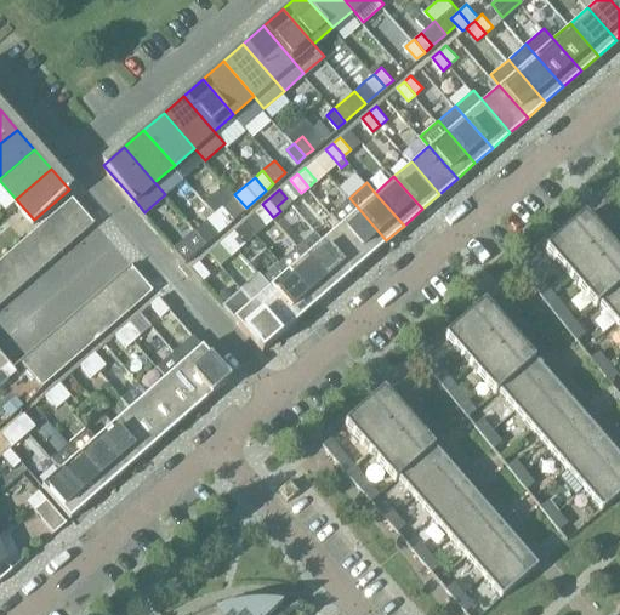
[(73,194),(62,204),(84,229),(96,220),(95,218),(95,220),(73,194)]
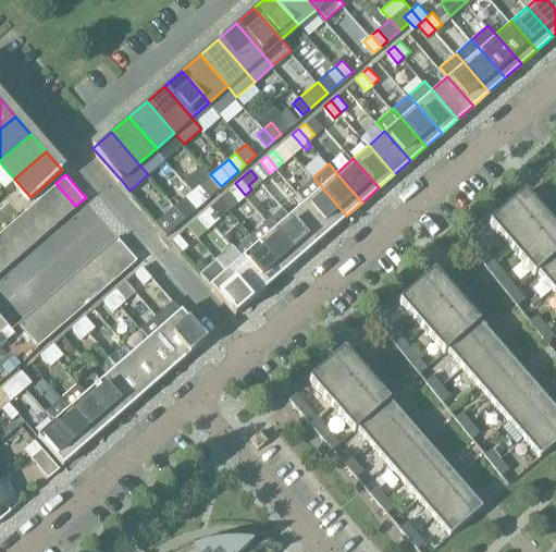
[(210,174),(193,189),(202,201),(221,186),(210,174)]
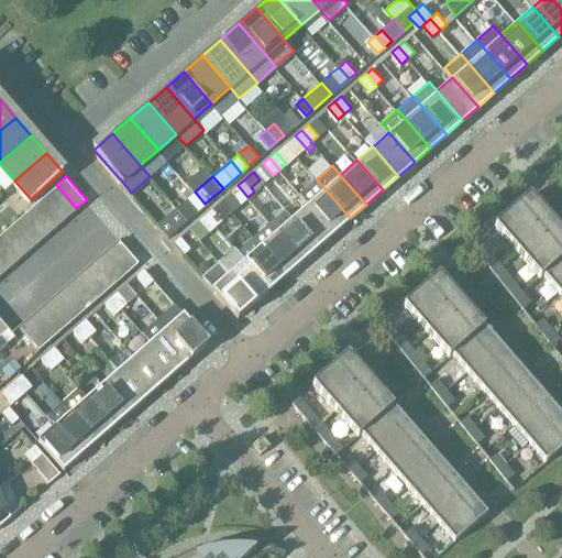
[(300,193),(309,203),(334,232),(350,218),(317,179),(300,193)]
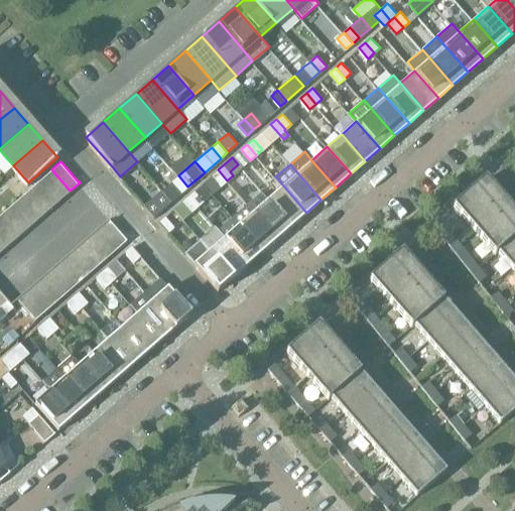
[(51,169),(42,177),(60,199),(70,190),(51,169)]
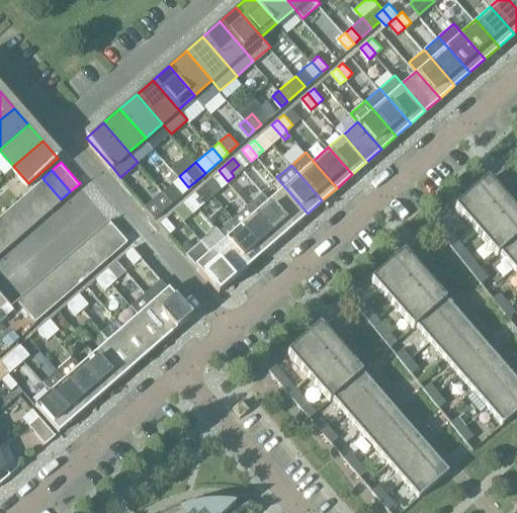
[(228,181),(219,170),(212,175),(223,186),(228,181)]
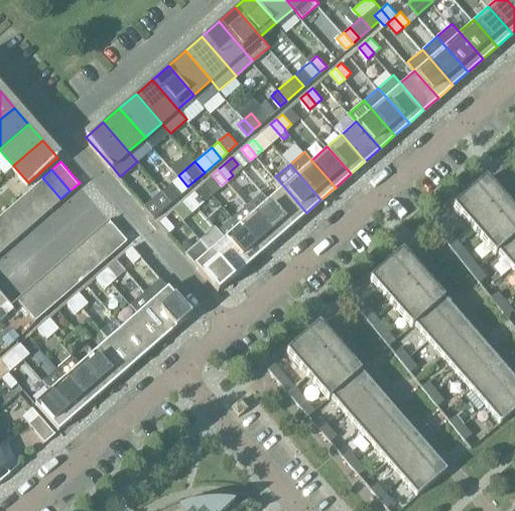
[(172,181),(162,189),(171,201),(187,186),(178,175),(172,181)]
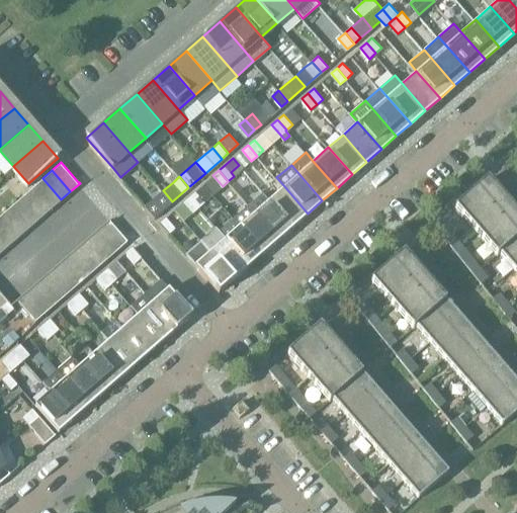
[(455,204),(497,252),(500,249),(516,268),(516,210),(488,177),(455,204)]
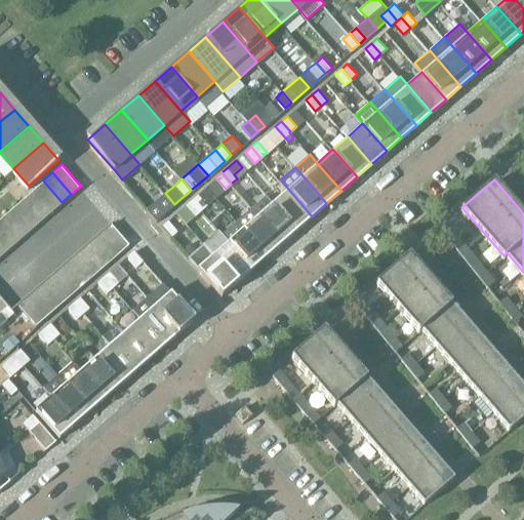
[(43,181),(34,189),(52,210),(62,202),(43,181)]
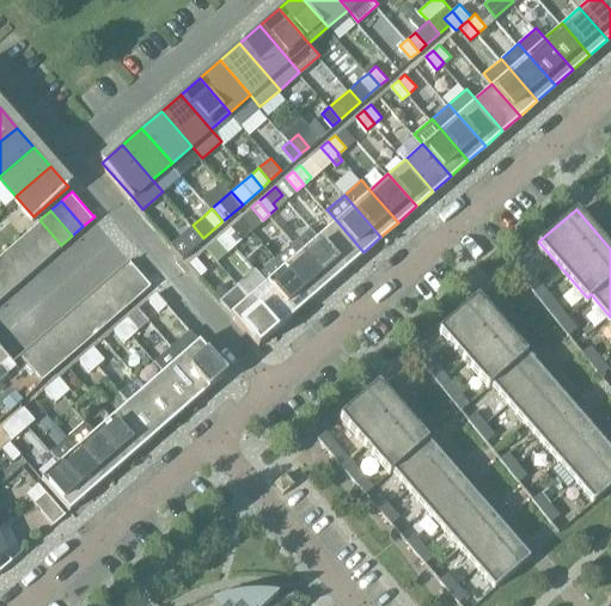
[(231,225),(225,231),(236,244),(242,238),(252,230),(242,216),(231,225)]
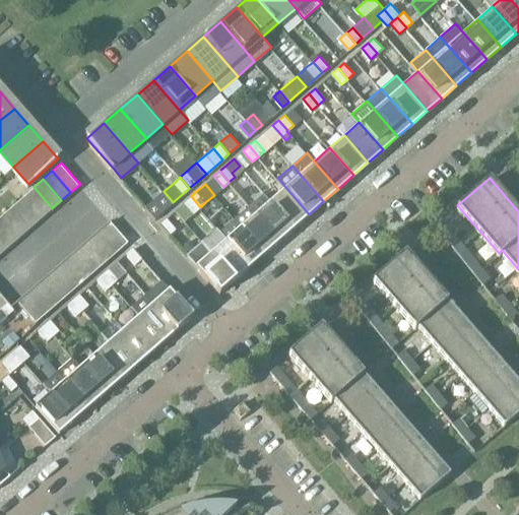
[(34,187),(23,195),(43,216),(52,208),(34,187)]
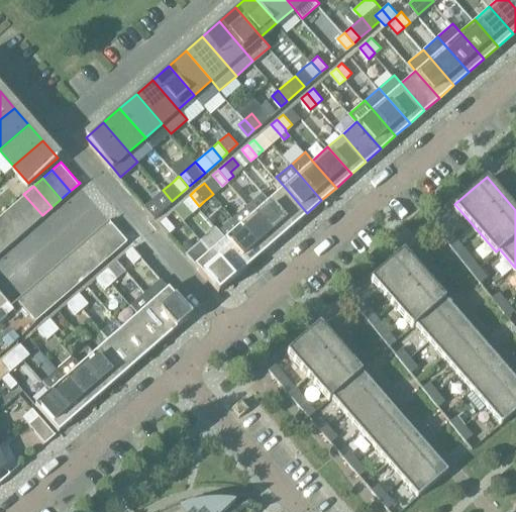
[(284,186),(269,198),(292,225),(307,213),(284,186)]
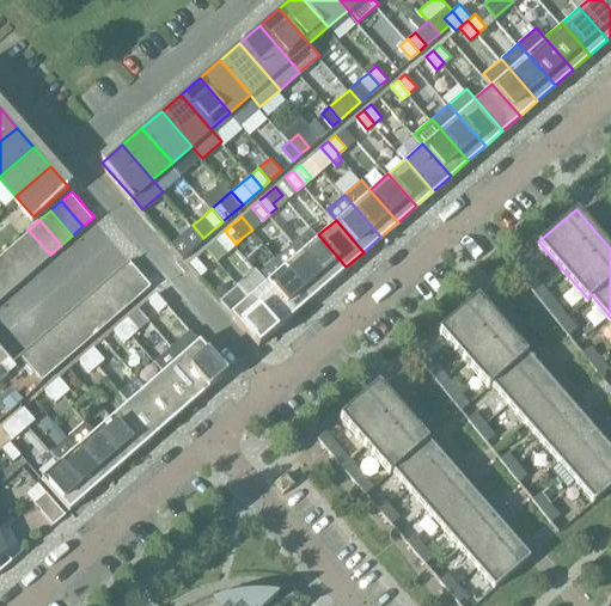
[(191,225),(171,243),(173,245),(176,248),(183,256),(183,255),(191,249),(203,238),(193,225),(191,225)]
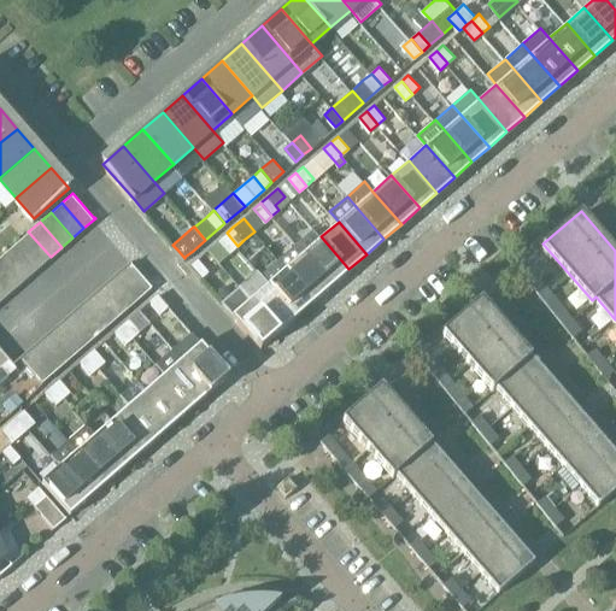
[(314,228),(297,244),(332,285),(348,269),(321,236),(314,228)]
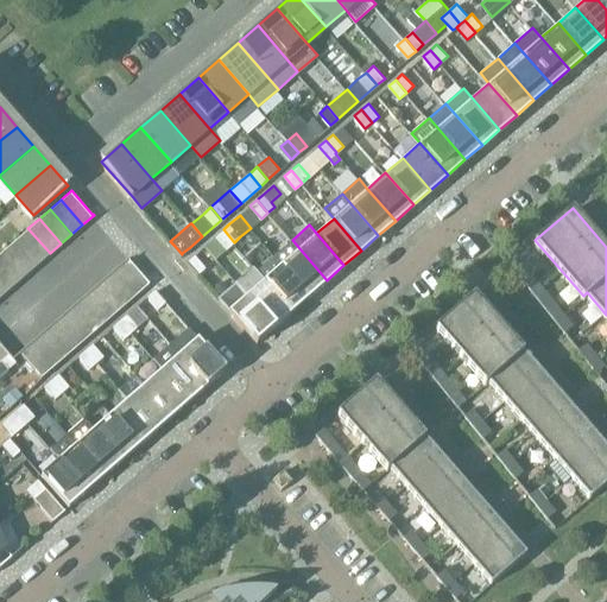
[(27,228),(17,238),(39,263),(50,253),(27,228)]
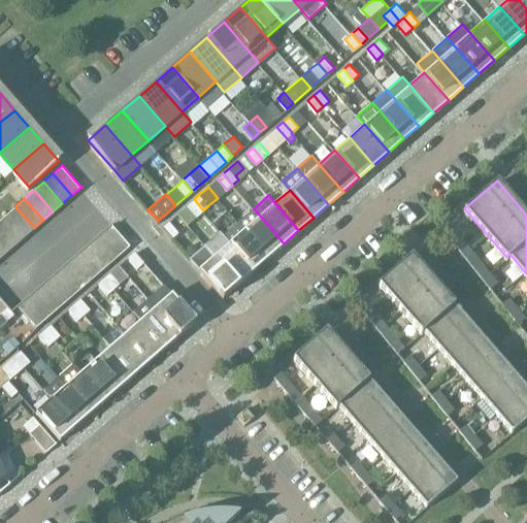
[(203,210),(193,199),(187,204),(197,216),(203,210)]
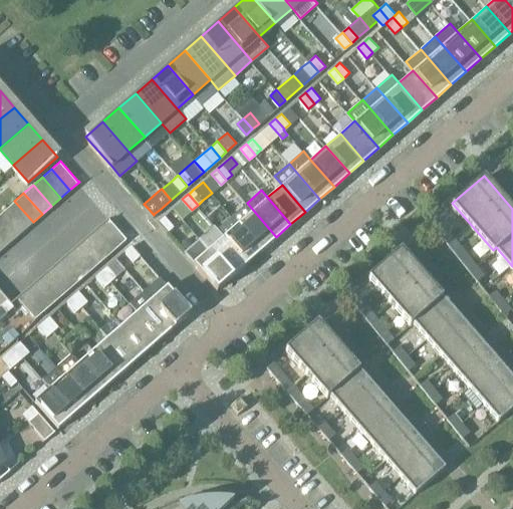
[(14,201),(5,209),(24,230),(33,222),(14,201)]
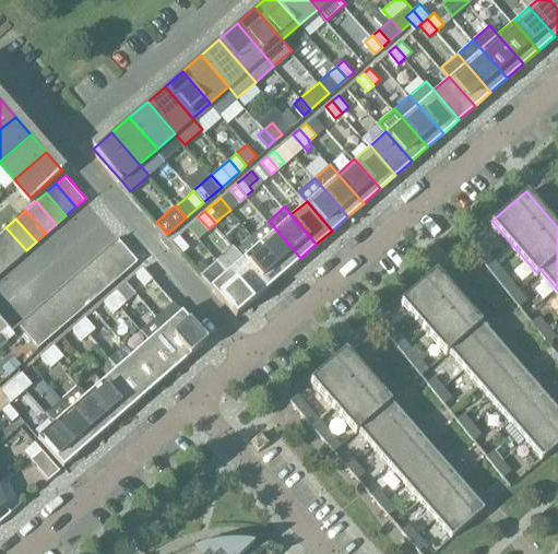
[(269,221),(252,234),(285,271),(300,258),(269,221)]
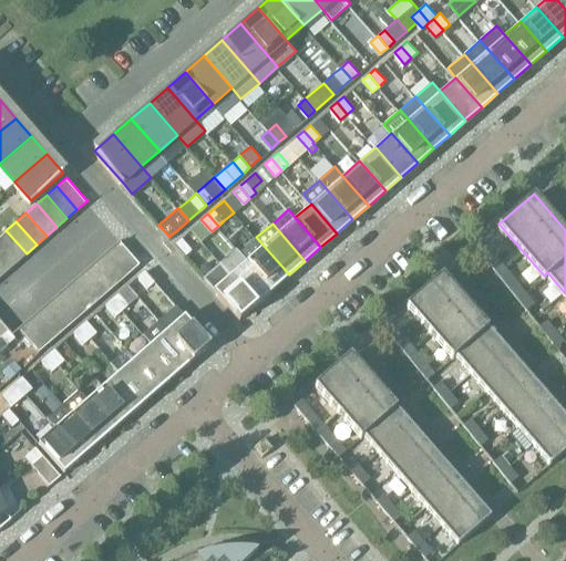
[(6,230),(0,235),(0,242),(16,262),(27,253),(6,230)]
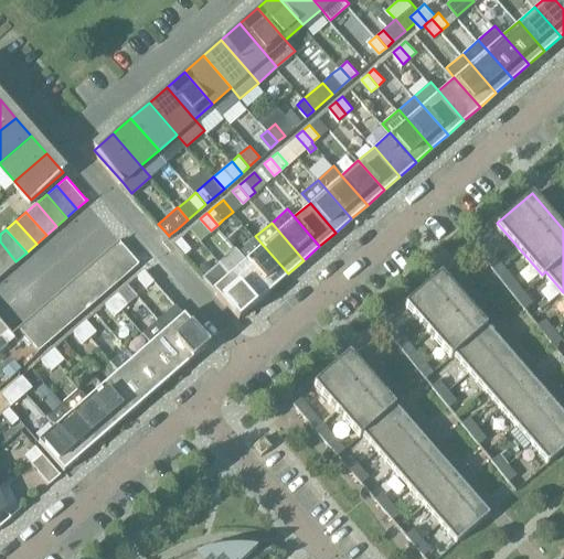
[(191,247),(181,236),(174,242),(184,253),(191,247)]
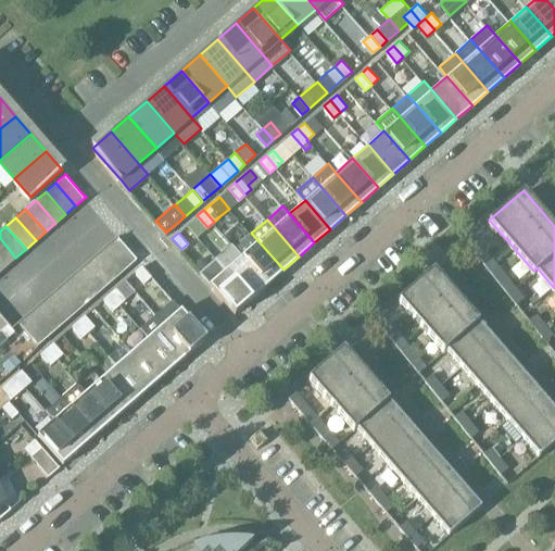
[(236,247),(242,254),(267,284),(284,270),(251,233),(236,247)]
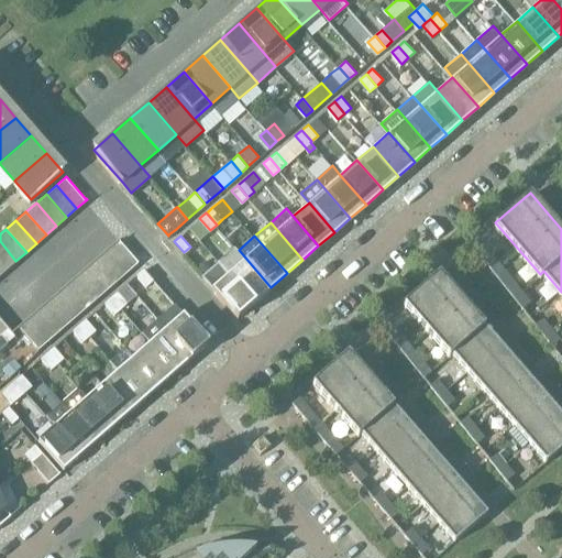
[(119,237),(109,245),(129,270),(139,261),(120,238),(119,237)]
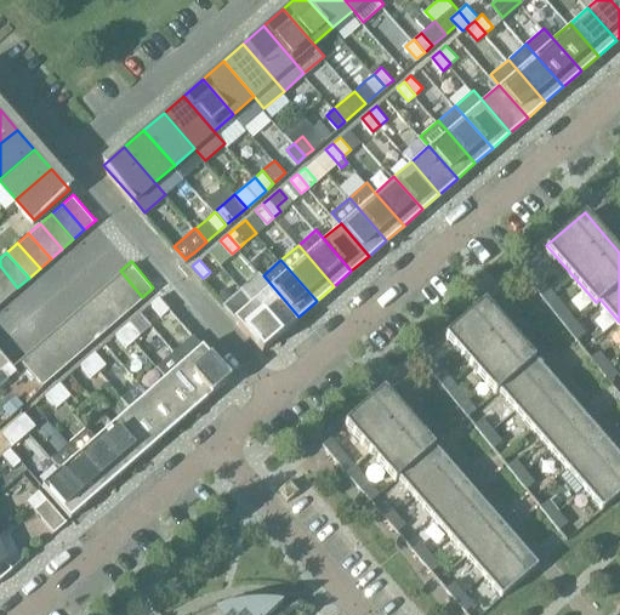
[(532,280),(540,273),(530,261),(522,267),(532,280)]
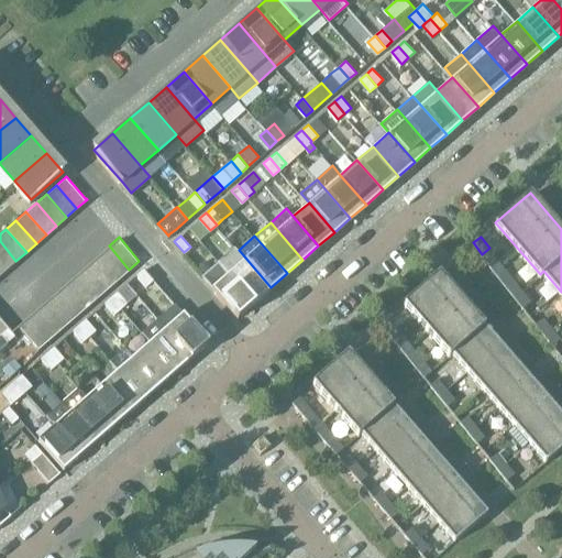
[(0,241),(0,262),(6,269),(15,261),(0,241)]
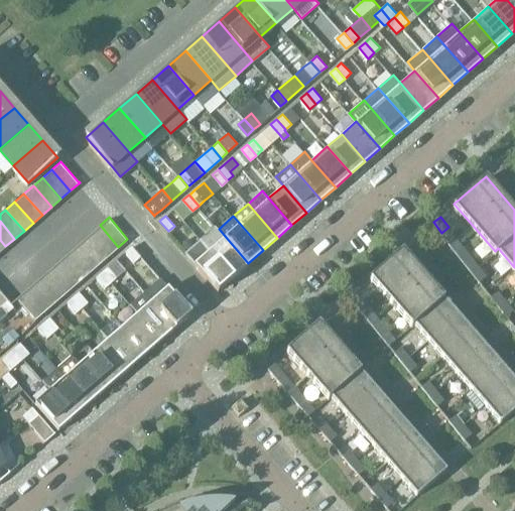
[(100,225),(91,233),(109,254),(118,247),(100,225)]
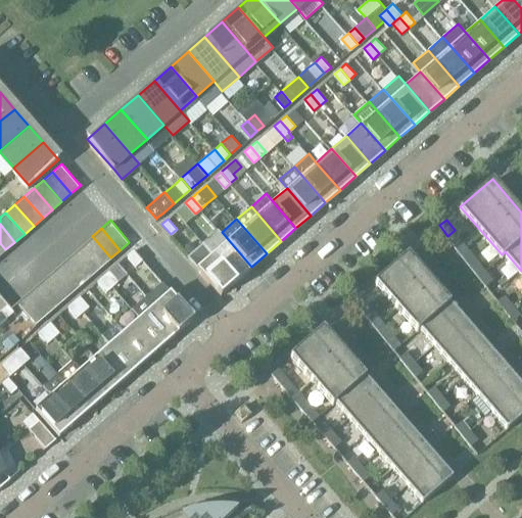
[(455,245),(463,239),(455,230),(447,236),(455,245)]
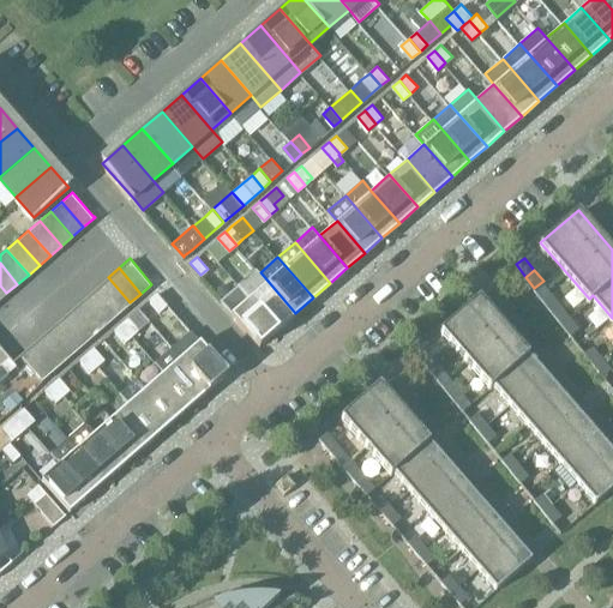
[(108,277),(97,287),(119,312),(130,302),(108,277)]
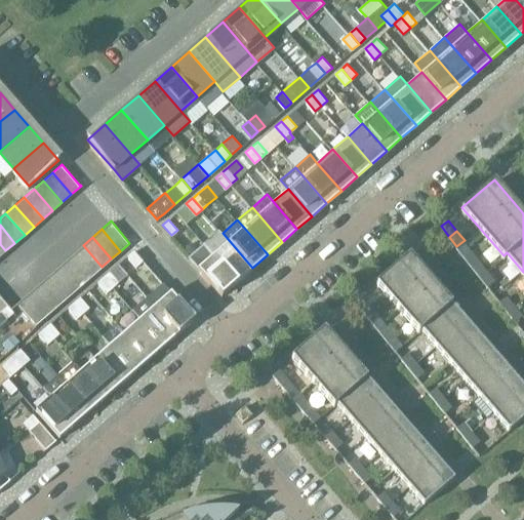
[(229,240),(214,253),(238,280),(252,268),(229,240)]
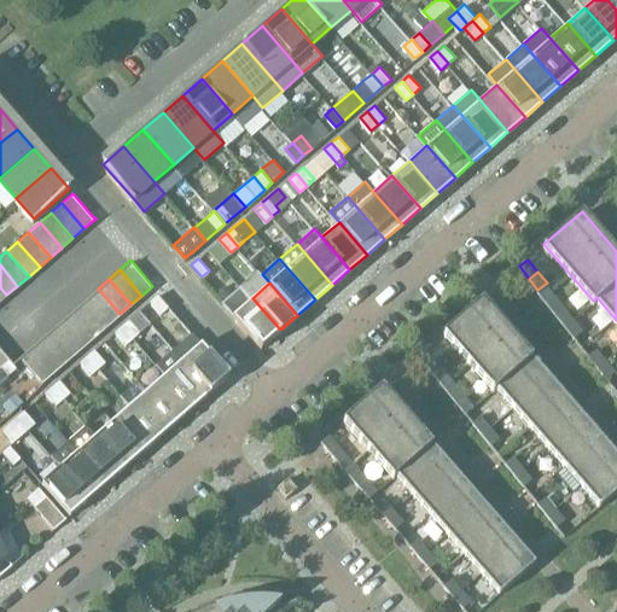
[(547,302),(556,295),(547,283),(537,290),(547,302)]
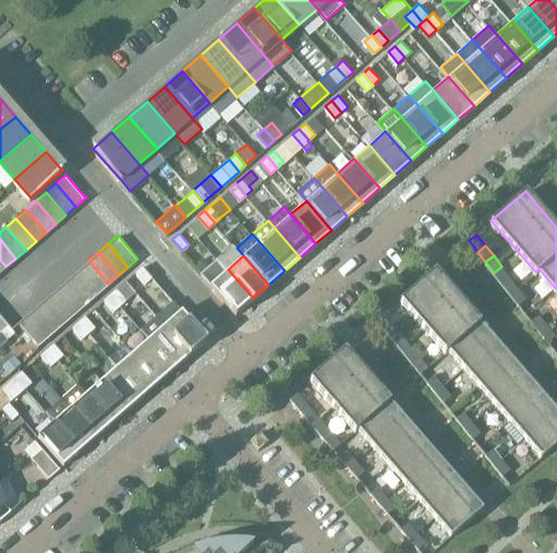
[(253,298),(228,269),(217,257),(201,272),(235,313),(253,298)]
